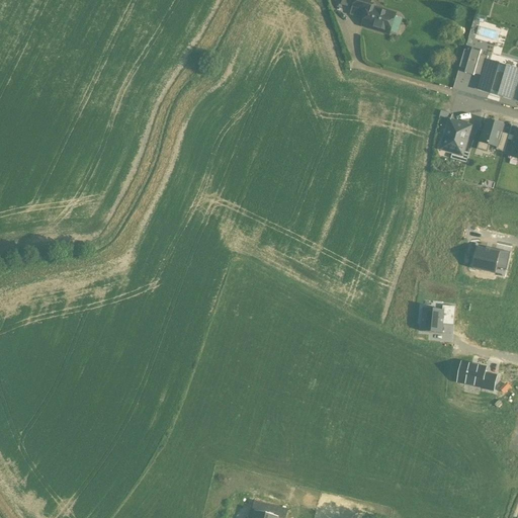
[(371,0),(355,0),(353,8),(366,12),(362,26),(390,34),(396,14),(370,6),(371,0)]
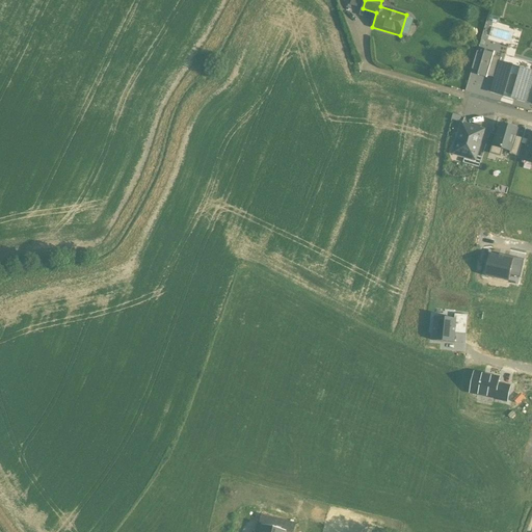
[(479,71),(478,75),(486,78),(487,76),(496,78),(500,62),(501,58),(493,56),(494,54),(484,52),(484,53),(477,51),(472,70),(479,71)]
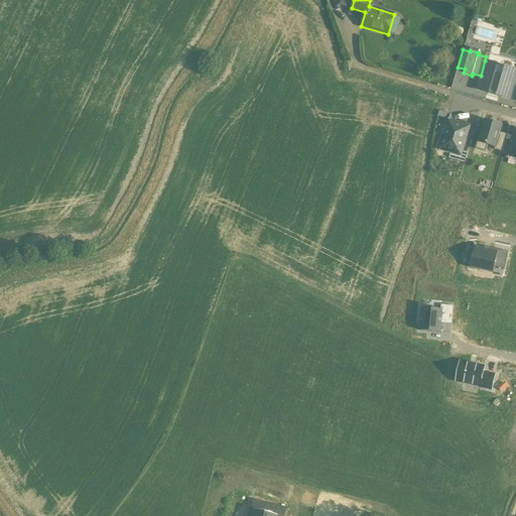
[(477,90),(489,93),(489,91),(498,94),(497,96),(509,99),(515,75),(515,69),(485,60),(481,76),(477,90)]
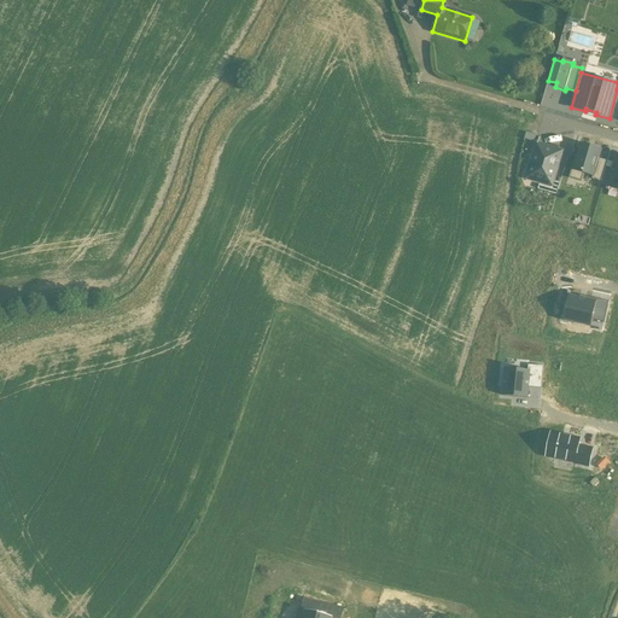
[(536,144),(531,161),(557,169),(561,151),(536,144)]
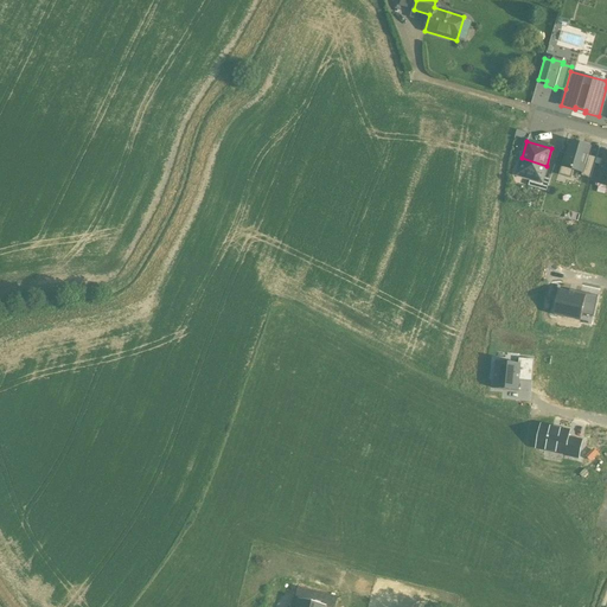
[(583,173),(588,155),(590,147),(570,142),(567,154),(564,154),(558,176),(572,179),(574,170),(582,172),(583,173)]
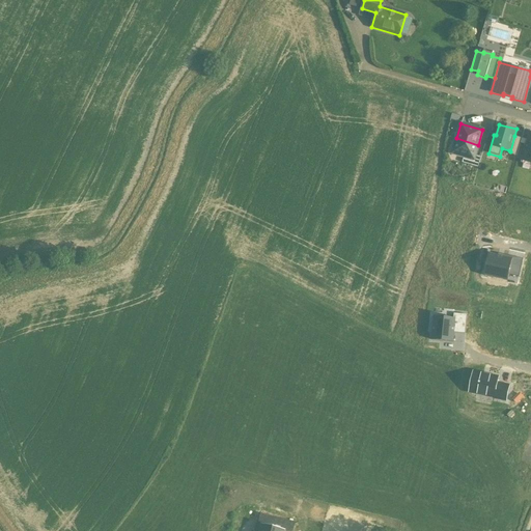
[(520,143),(526,145),(530,133),(530,130),(525,129),(522,138),(520,143)]
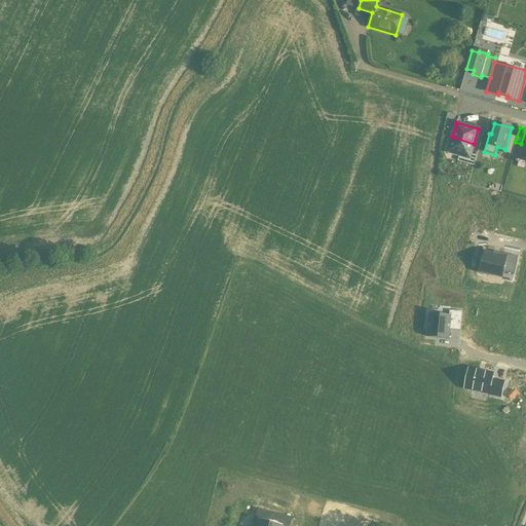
[(521,144),(517,158),(525,160),(525,132),(521,144)]
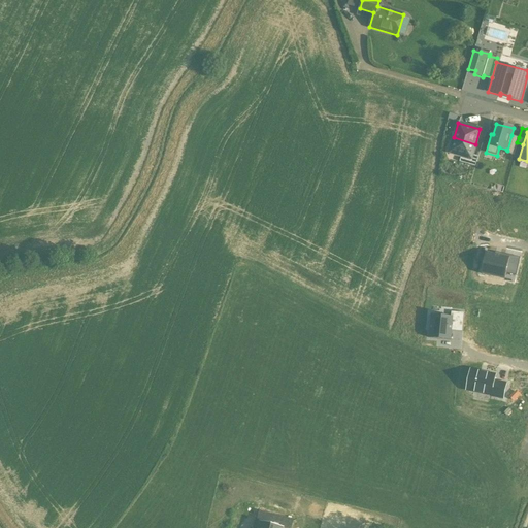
[(519,137),(512,135),(507,151),(506,150),(505,153),(514,155),(517,142),(519,137)]
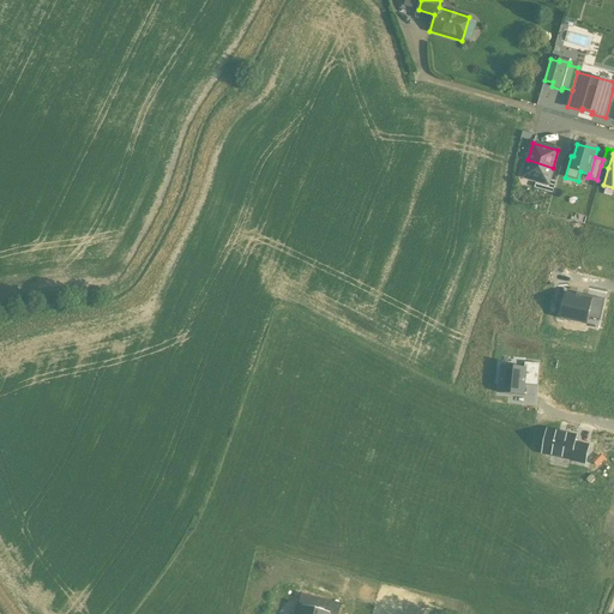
[(553,168),(528,160),(523,178),(548,185),(553,168)]
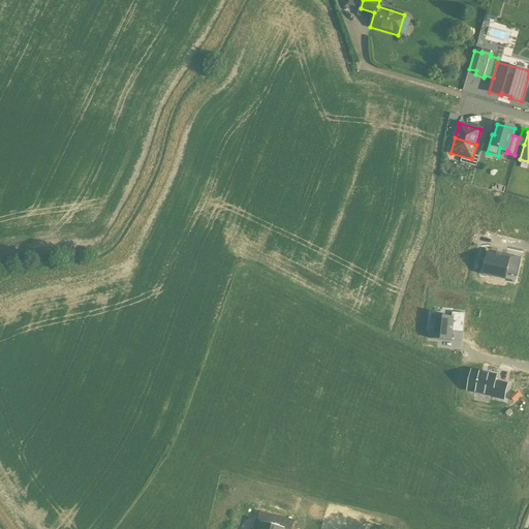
[(472,186),(469,198),(472,198),(471,204),(480,206),(484,188),(472,186)]
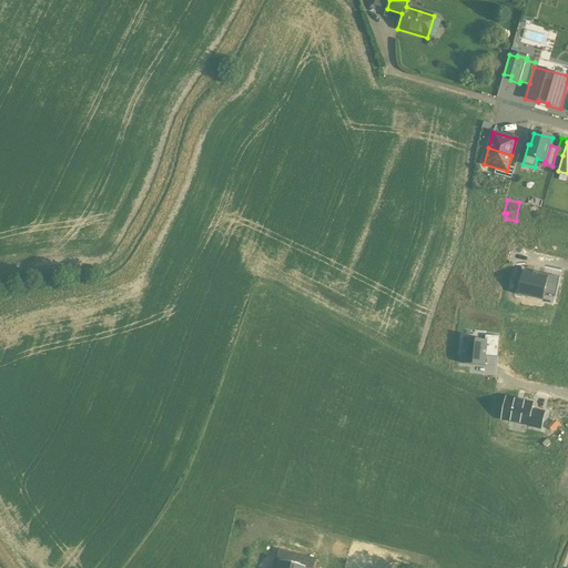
[(567,215),(556,213),(554,224),(557,225),(556,229),(565,231),(567,231),(567,215)]
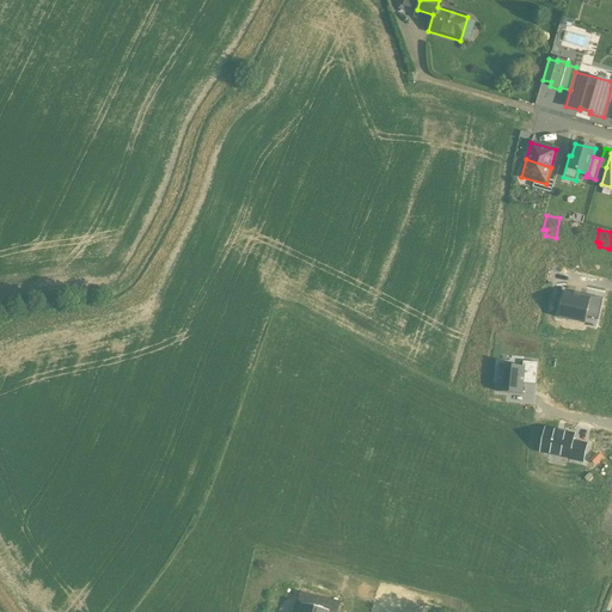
[(574,295),(564,293),(558,317),(585,323),(586,317),(591,297),(574,293),(574,295)]
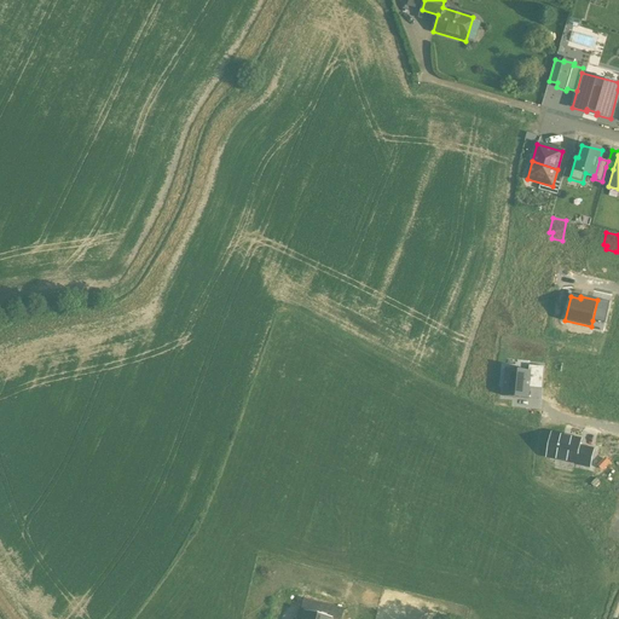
[(597,300),(593,320),(605,323),(609,302),(597,300)]
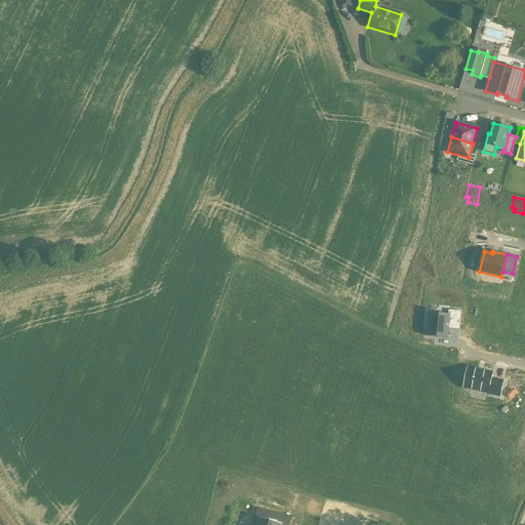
[(450,316),(448,328),(459,329),(461,317),(461,312),(449,310),(448,316),(450,316)]
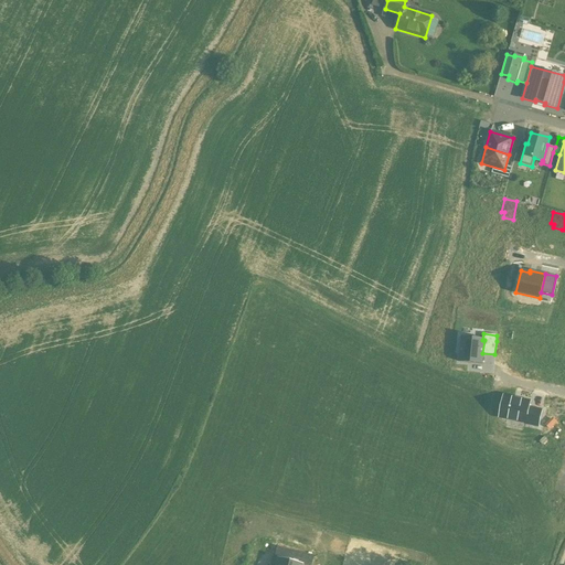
[(462,338),(460,361),(481,363),(482,353),(484,340),(482,340),(462,338)]
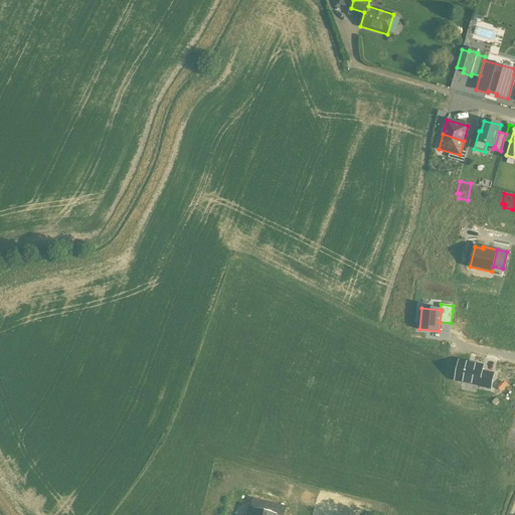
[(451,329),(459,331),(462,319),(458,319),(459,313),(453,311),(451,323),(451,329)]
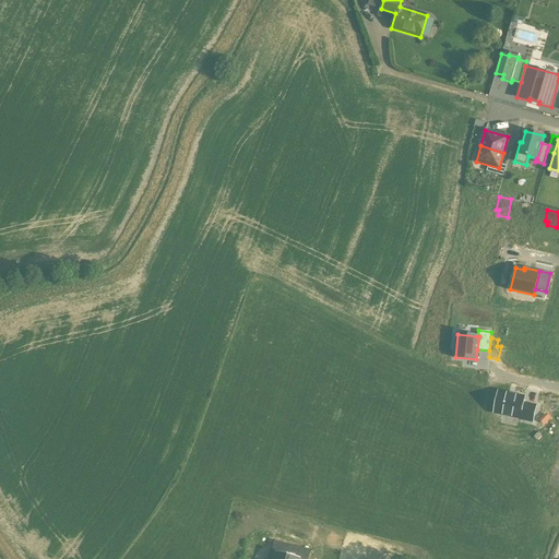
[(525,396),(498,391),(494,413),(520,418),(524,403),(525,396)]
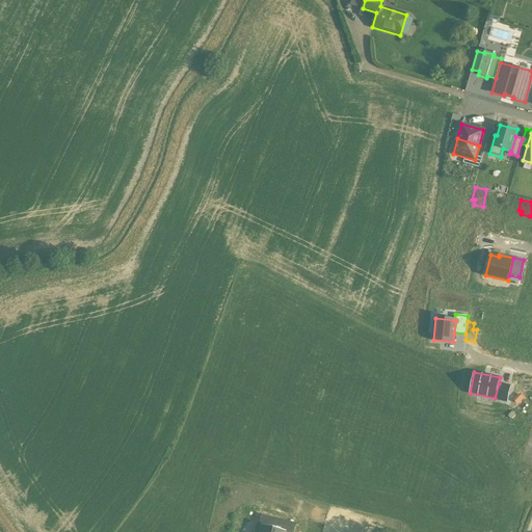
[(499,383),(495,398),(507,401),(510,386),(499,383)]
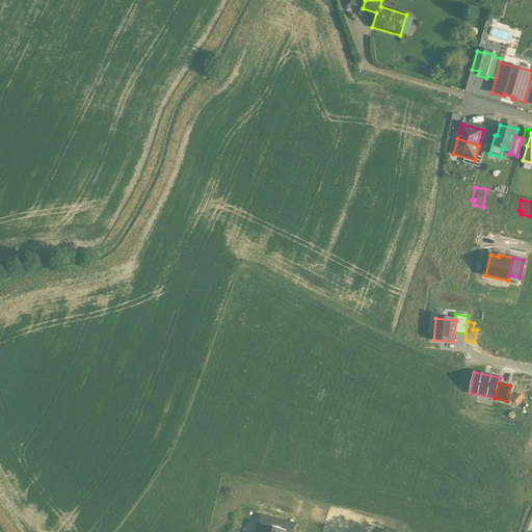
[(292,531),(294,524),(260,515),(258,526),(281,531),(292,531)]
